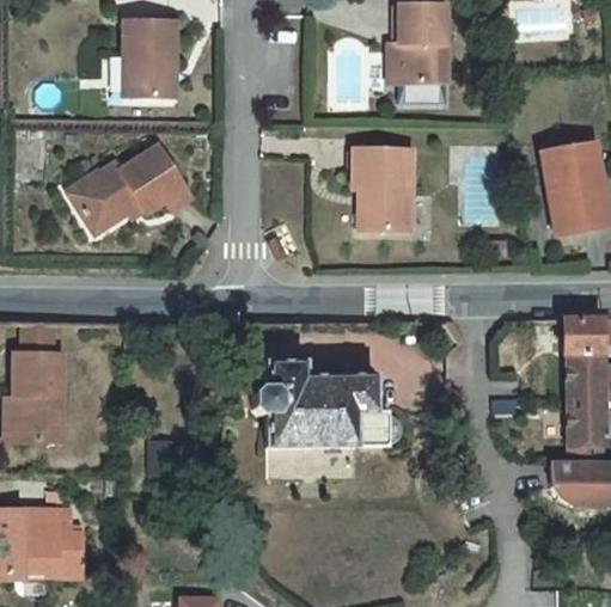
[(444,1),(396,1),(395,41),(396,81),(444,81),(444,1)]
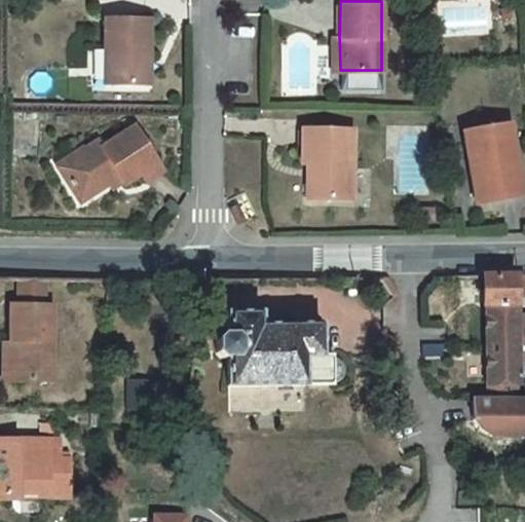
[(149,15),(103,14),(103,81),(145,83),(145,58),(148,58),(149,15)]
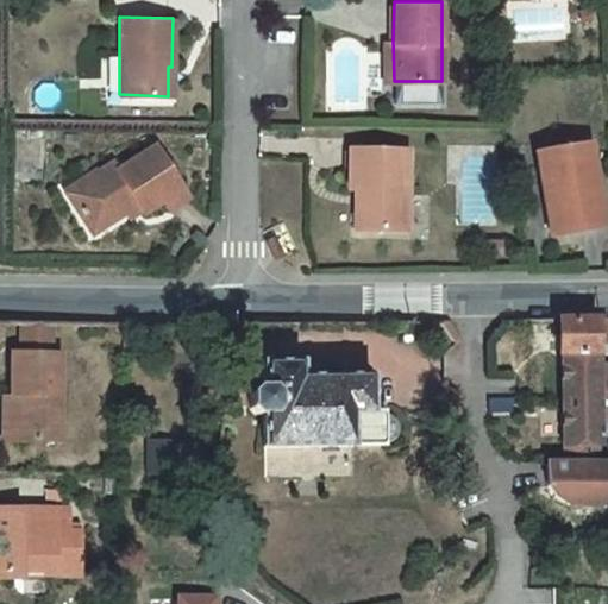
[(393,41),(383,41),(383,81),(394,81),(393,41)]
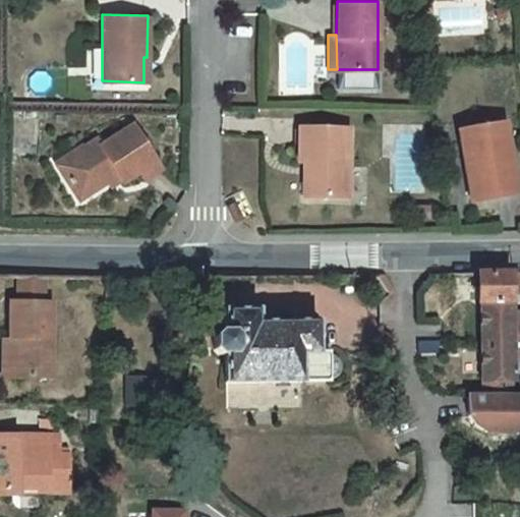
[(516,190),(504,120),(458,128),(470,198),(516,190)]
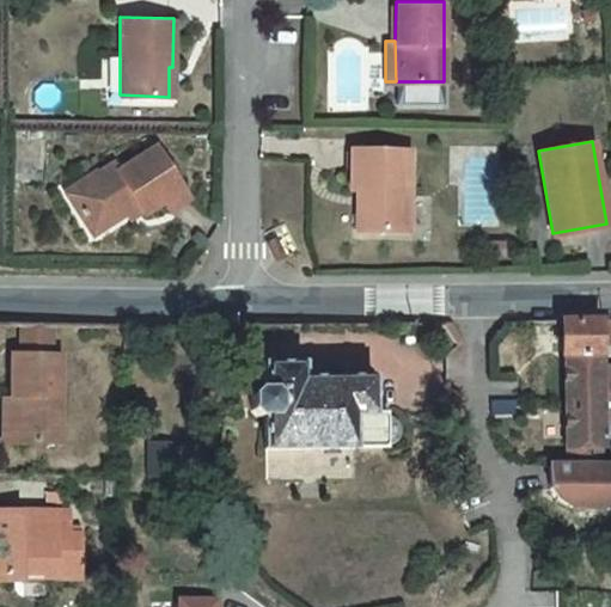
[(112,160),(96,172),(101,179),(77,195),(85,207),(79,212),(92,232),(138,201),(145,212),(162,198),(182,185),(154,143),(117,169),(112,160)]
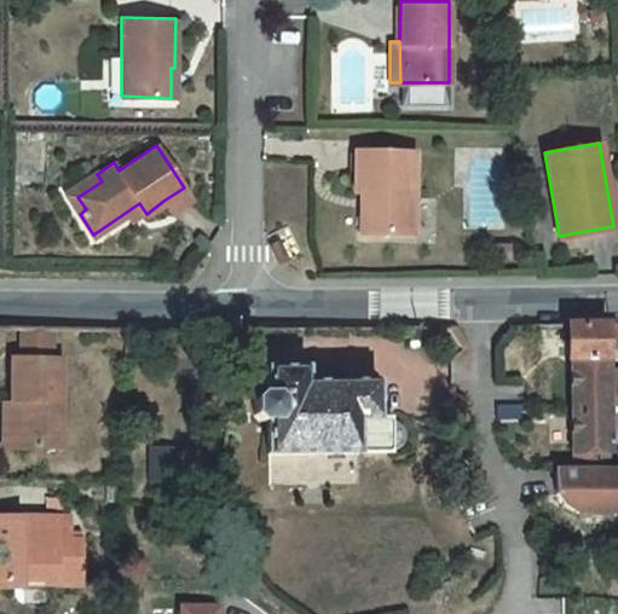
[(414,149),(354,148),(353,189),(358,189),(365,189),(364,231),(413,233),(414,149)]
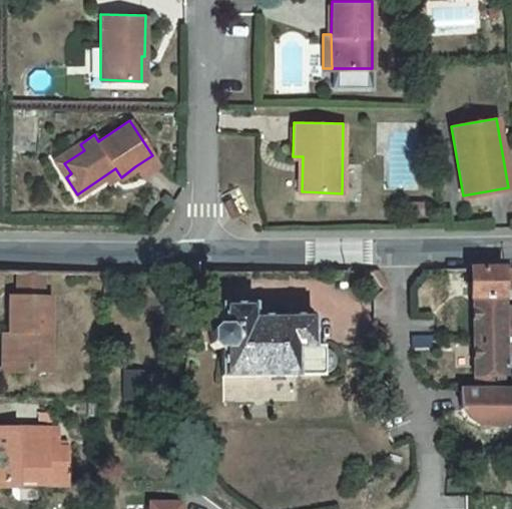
[(80,144),(55,160),(65,177),(71,173),(64,163),(84,150),(80,144)]
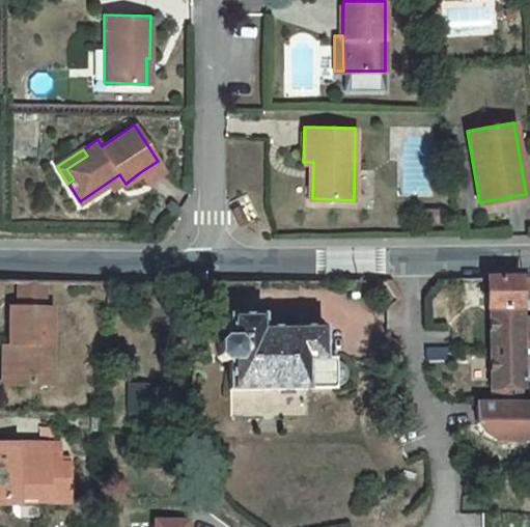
[(163,169),(158,161),(141,172),(145,181),(163,169)]
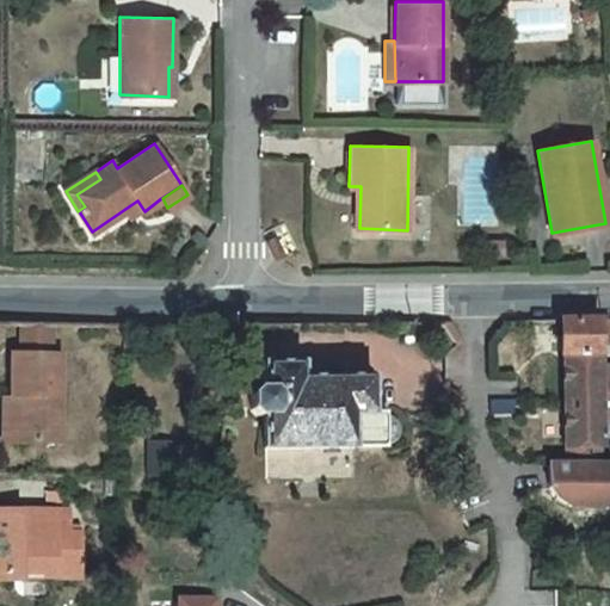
[(284,252),(275,234),(264,240),(273,257),(284,252)]
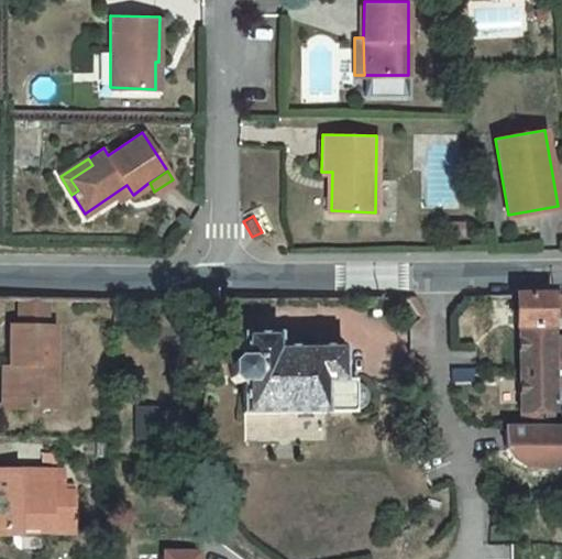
[(561,332),(551,333),(551,314),(561,313),(561,291),(551,292),(515,292),(517,324),(520,324),(520,425),(504,425),(504,447),(511,456),(520,462),(561,461),(561,424),(552,425),(552,381),(561,381),(561,332)]
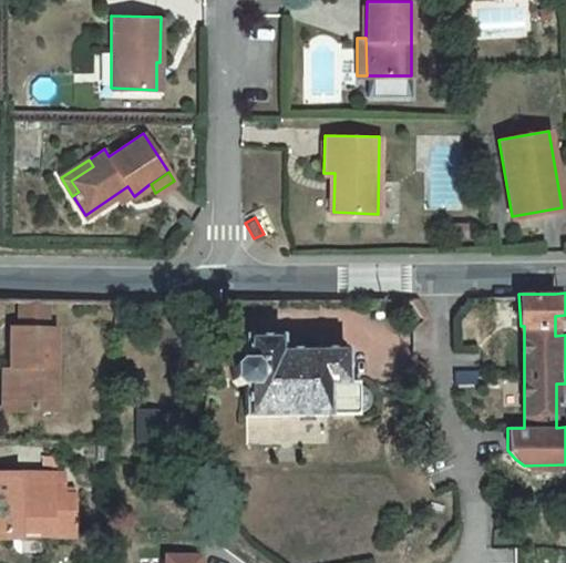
[(55,326),(10,325),(9,368),(8,408),(53,409),(55,326)]
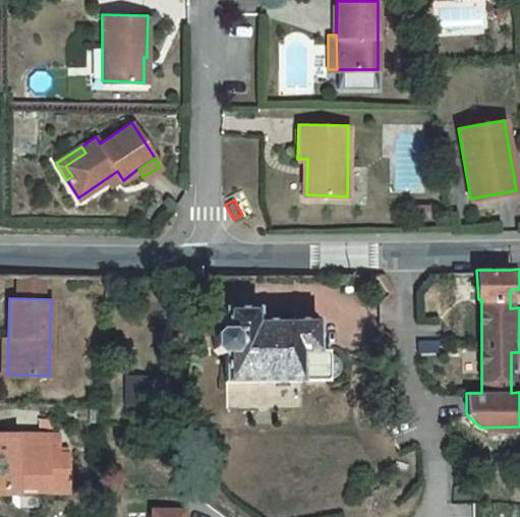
[(257,306),(224,306),(223,328),(216,328),(210,334),(210,347),(216,352),(224,353),(224,381),(301,380),(329,379),(329,377),(329,350),(329,347),(316,347),(316,318),(256,319),(257,306)]
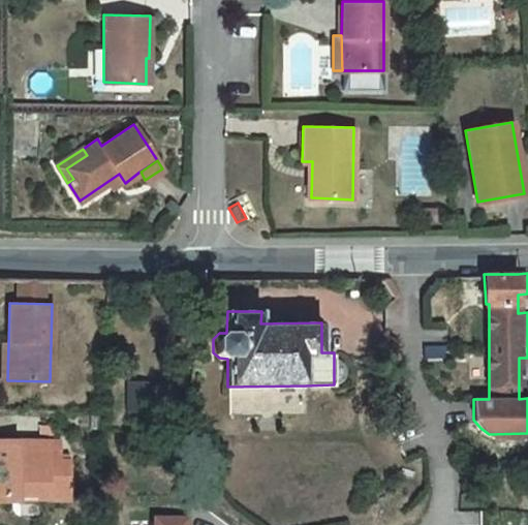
[(339,357),(334,356),(334,382),(335,382),(340,380),(344,376),(346,374),(347,370),(347,368),(345,362),(342,359),(339,357)]
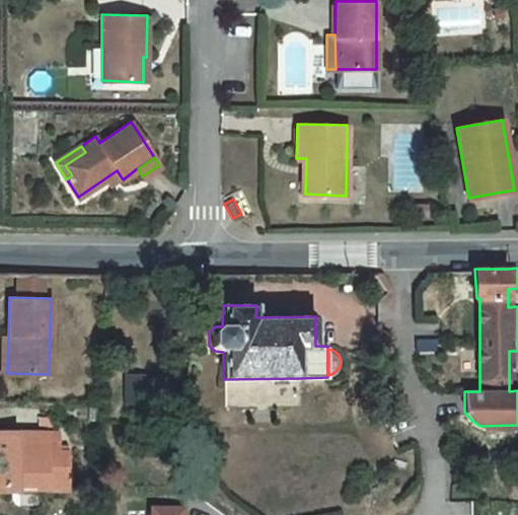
[(58,430),(0,429),(0,490),(16,490),(17,486),(17,482),(35,483),(35,487),(68,487),(68,449),(58,449),(58,430)]
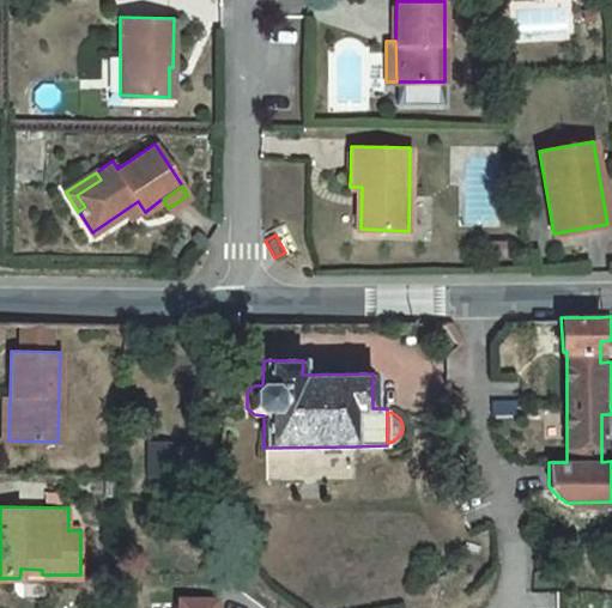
[(223,607),(223,593),(181,591),(180,607),(223,607)]
